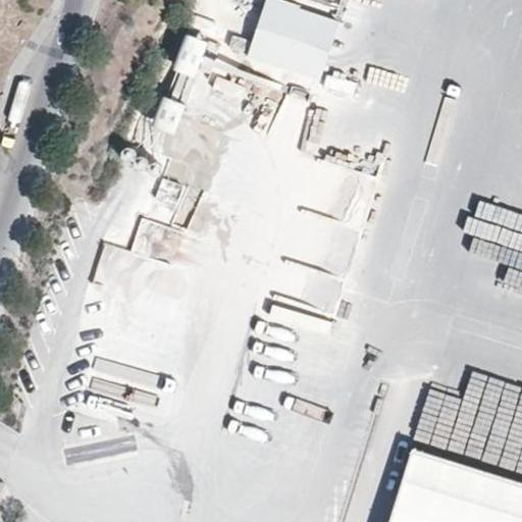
[(319,80),(341,20),(283,0),(264,0),(246,53),(319,80)]
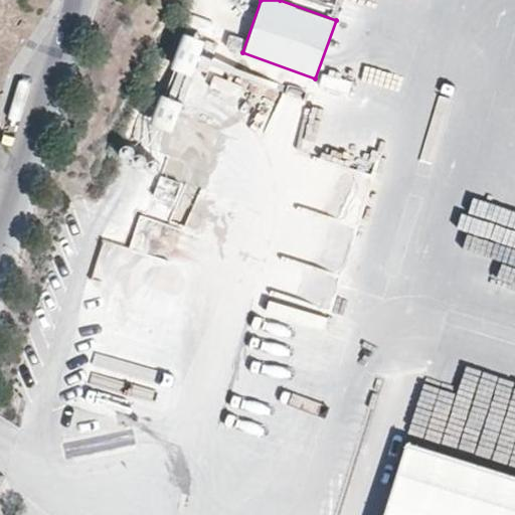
[(195,69),(202,31),(180,27),(173,65),(195,69)]
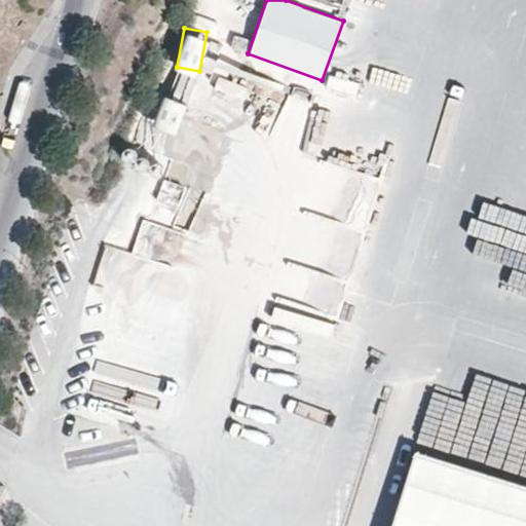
[(165,91),(154,122),(175,129),(186,99),(165,91)]
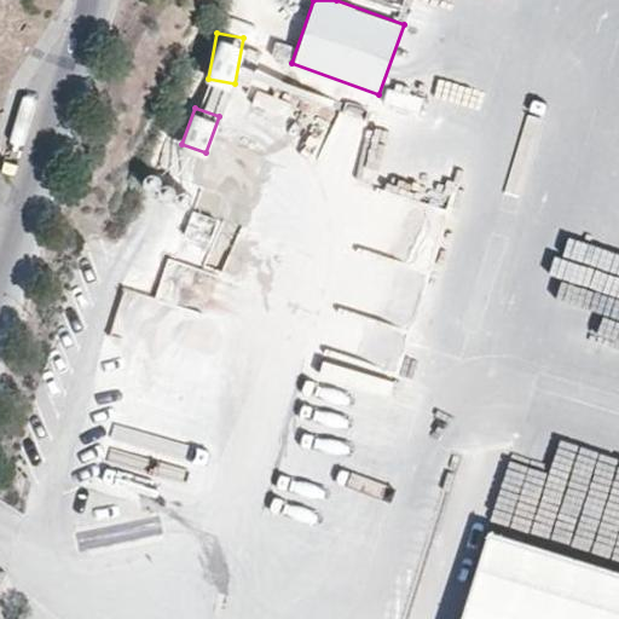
[(304,391),(301,411),(331,422),(382,427),(388,414),(389,398),(358,386),(363,372),(418,379),(372,360),(399,363),(403,324),(377,322),(379,311),(398,312),(401,305),(376,302),(377,283),(388,284),(365,276),(336,273),(347,277),(304,391)]
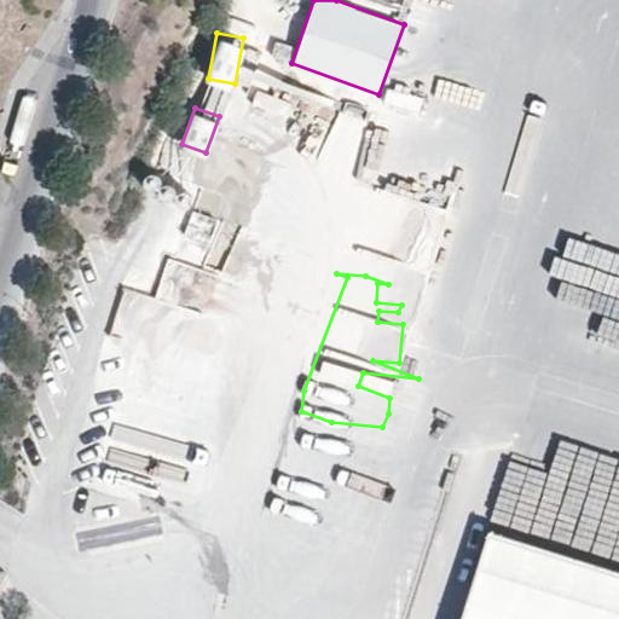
[(96,379),(70,474),(131,490),(156,394),(174,399),(185,358),(125,341),(113,383),(96,379)]
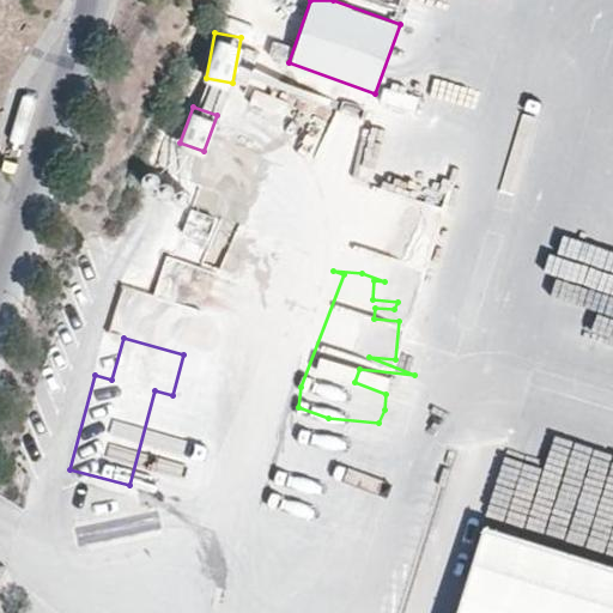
[(612,612),(612,568),(479,526),(451,612),(612,612)]
